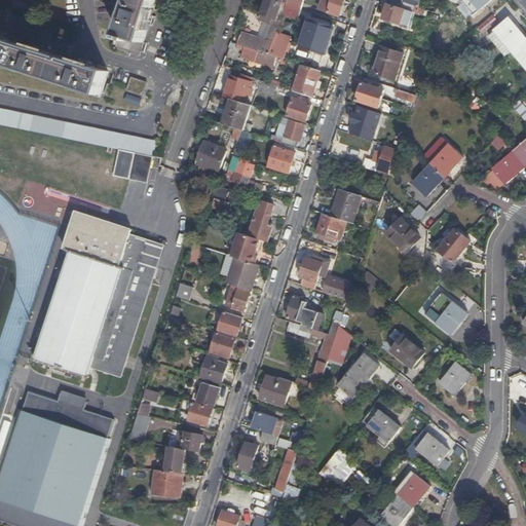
[(156,0),(130,0),(116,47),(140,55),(156,0)]
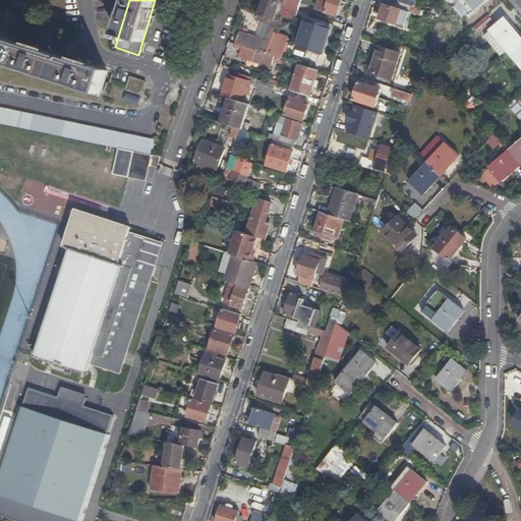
[(239,35),(236,44),(237,44),(266,54),(272,37),(277,19),(274,18),(280,1),(276,0),(264,0),(256,20),(268,23),(262,42),(239,35)]
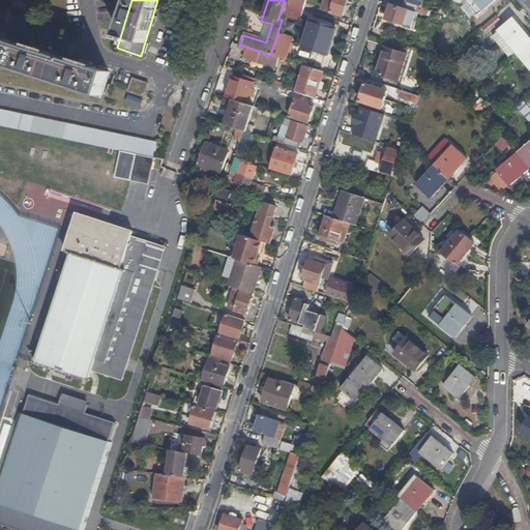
[(332,12),(343,16),(347,0),(325,0),(325,2),(334,5),(332,12)]
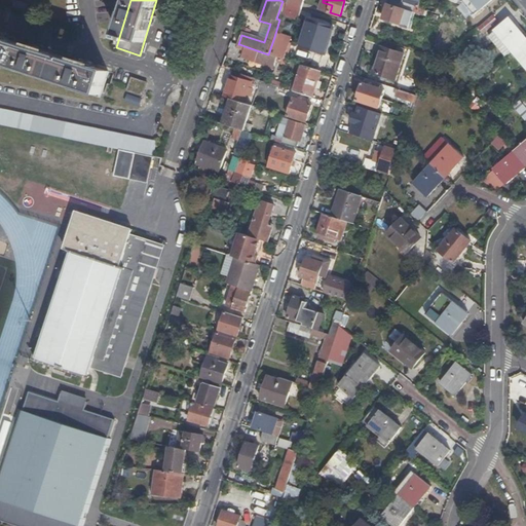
[(401,0),(389,0),(388,3),(413,11),(415,4),(404,1),(401,0)]
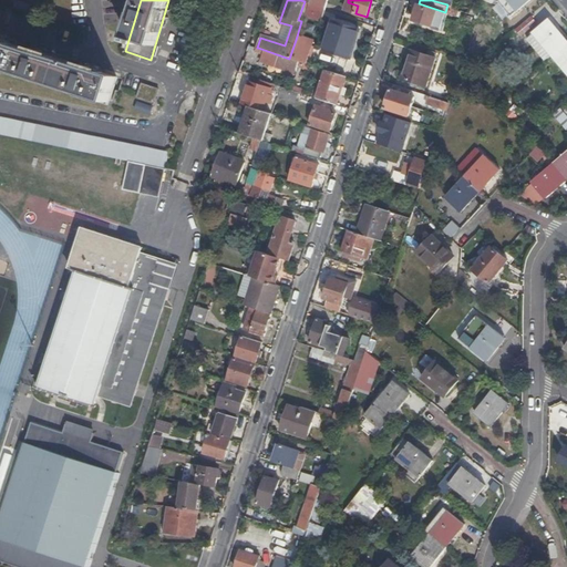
[(473,0),(470,12),(478,14),(482,1),(480,0),(473,0)]
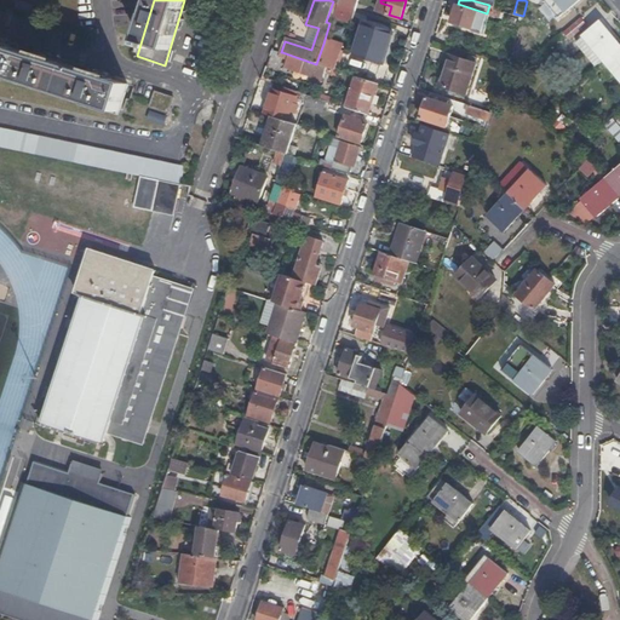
[(556,0),(566,11),(579,0),(556,0)]
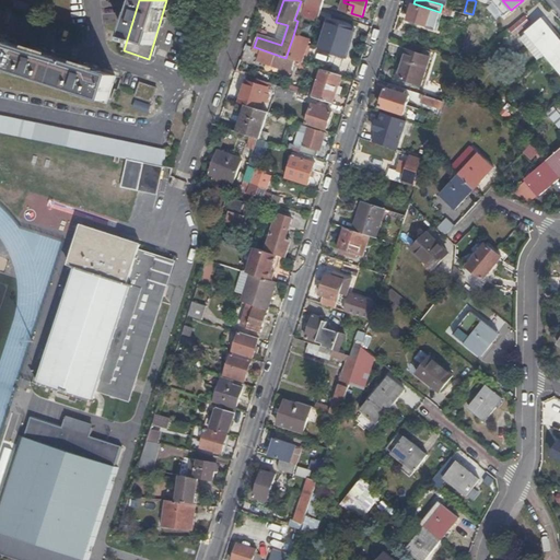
[(434,28),(440,12),(413,3),(409,20),(434,28)]
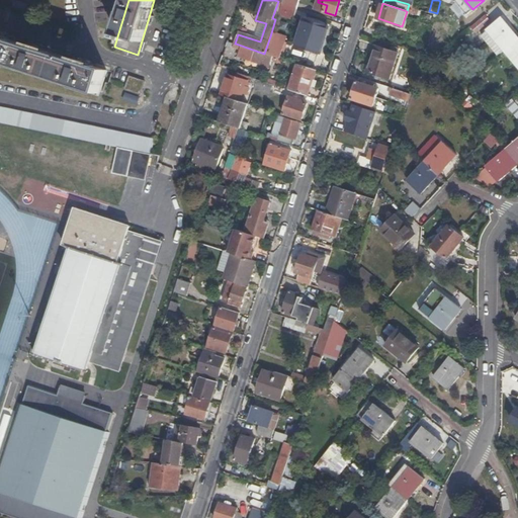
[(293,18),(296,10),(282,5),(278,13),(293,18)]
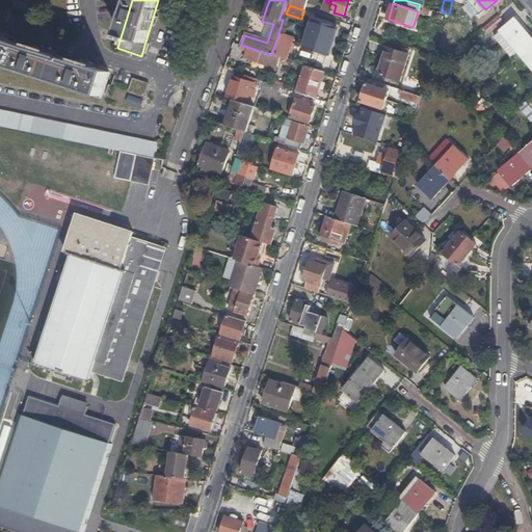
[(488,33),(503,22),(498,16),(483,28),(488,33)]
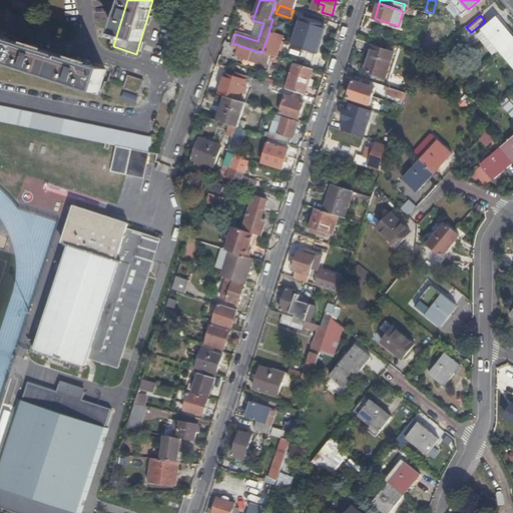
[(500,49),(512,37),(512,36),(497,18),(483,29),(484,30),(500,49)]
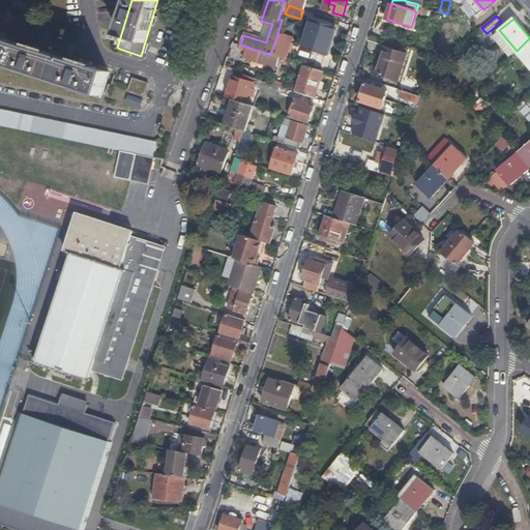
[(336,27),(312,20),(303,47),(325,54),(330,37),(333,38),(336,27)]
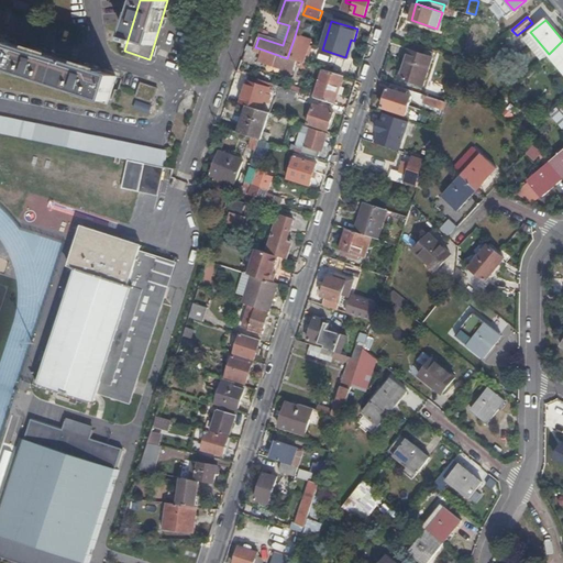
[(531,33),(523,40),(541,59),(549,54),(531,33)]
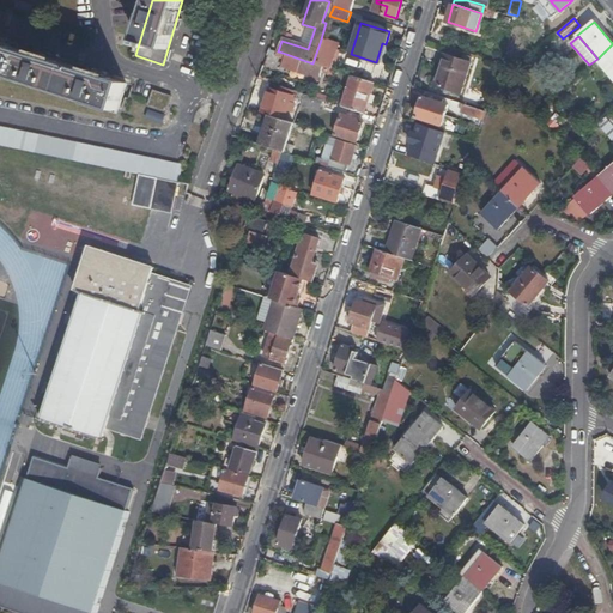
[(126,83),(0,43),(0,73),(116,111),(126,83)]
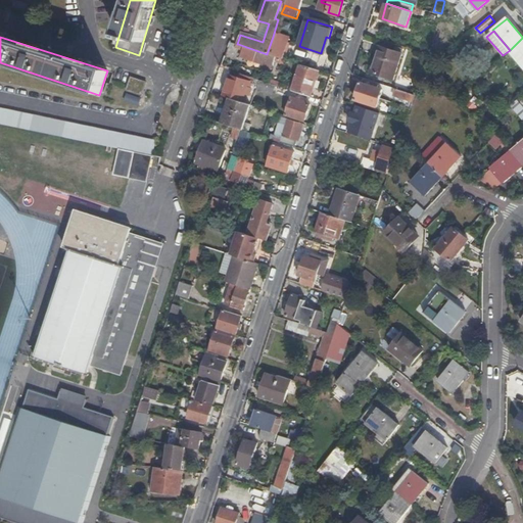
[(277,57),(282,58),(288,42),(273,37),(267,54),(277,57)]
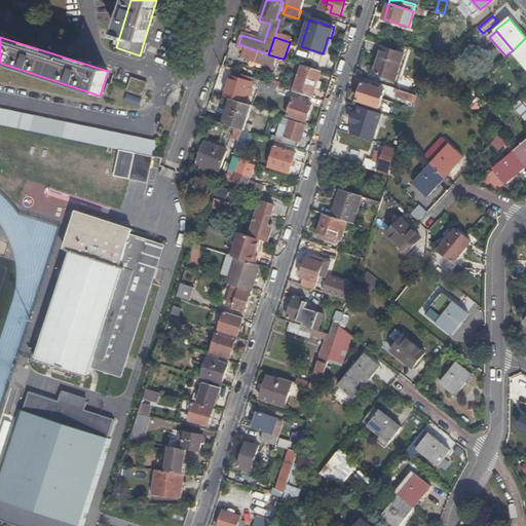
[(525,38),(513,50),(525,67),(525,38)]
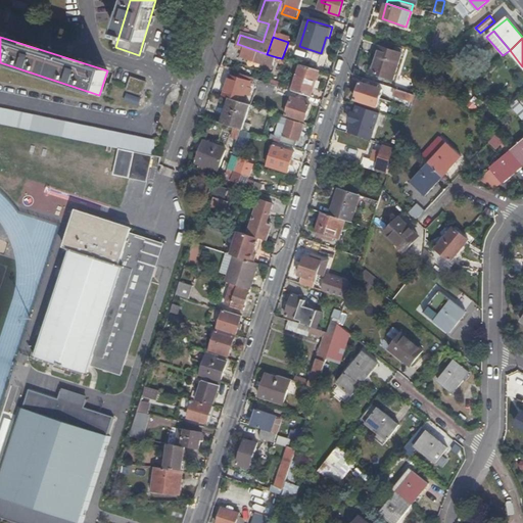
[(267,54),(238,44),(236,48),(245,51),(243,57),(265,64),(265,66),(272,69),(273,65),(274,65),(277,57),(267,54)]
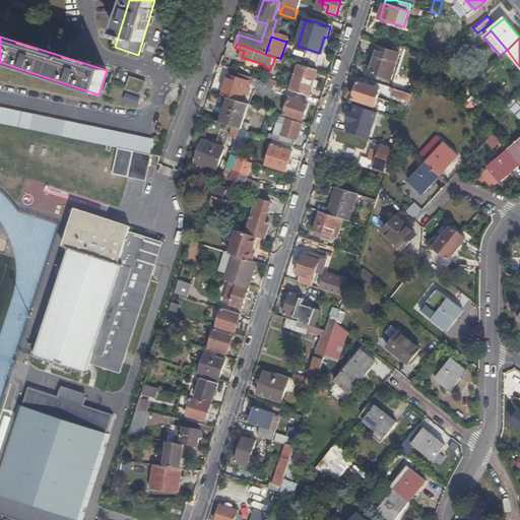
[(390,78),(398,52),(376,44),(368,70),(390,78)]
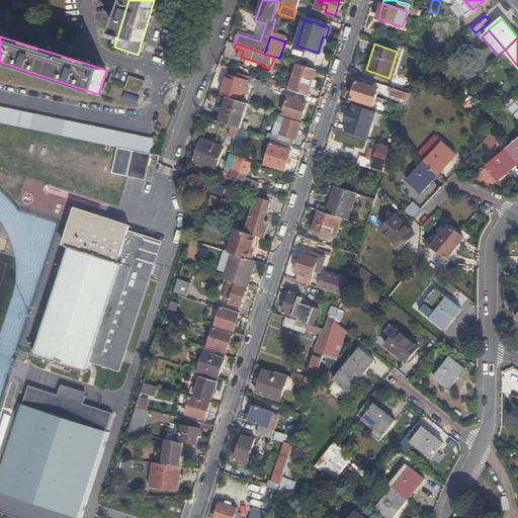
[(290,90),(309,96),(317,71),(298,65),(290,90)]
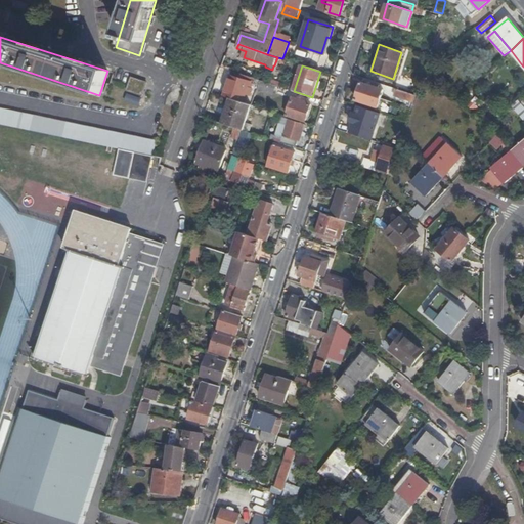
[(232,71),(230,76),(249,82),(252,83),(254,78),(232,71)]
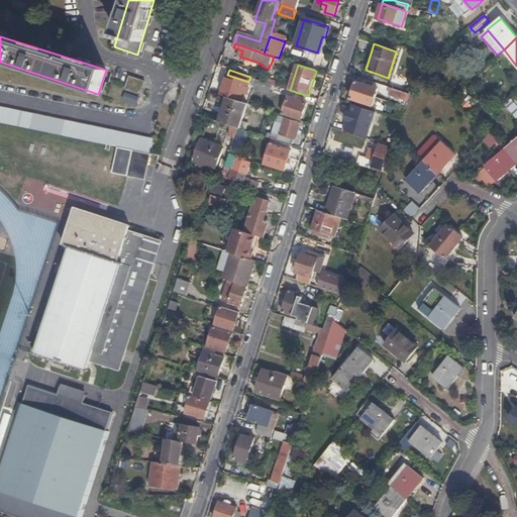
[(221,95),(227,97),(238,101),(245,81),(227,75),(227,76),(225,76),(223,81),(225,82),(221,95)]
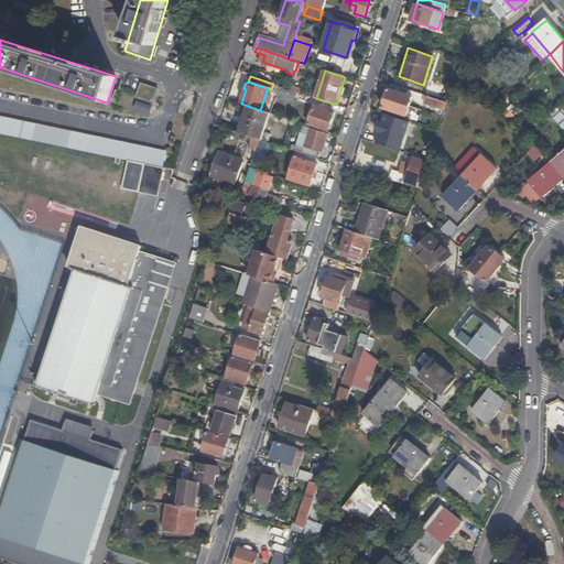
[(158,89),(141,84),(137,98),(153,104),(158,89)]
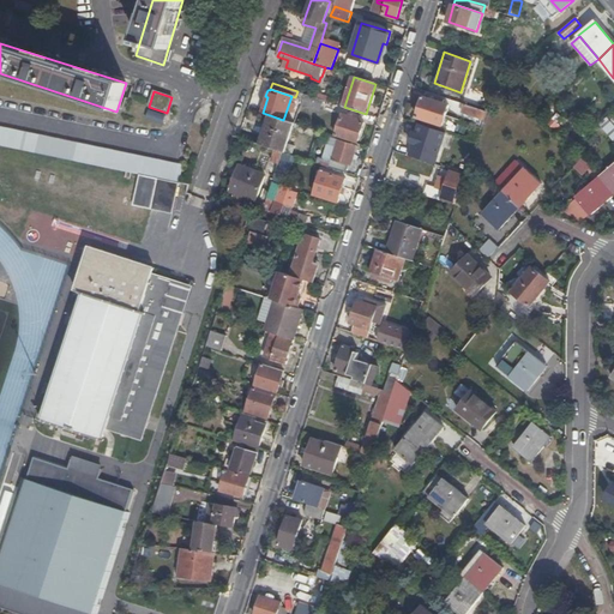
[(331,108),(332,103),(311,96),(308,101),(331,108)]
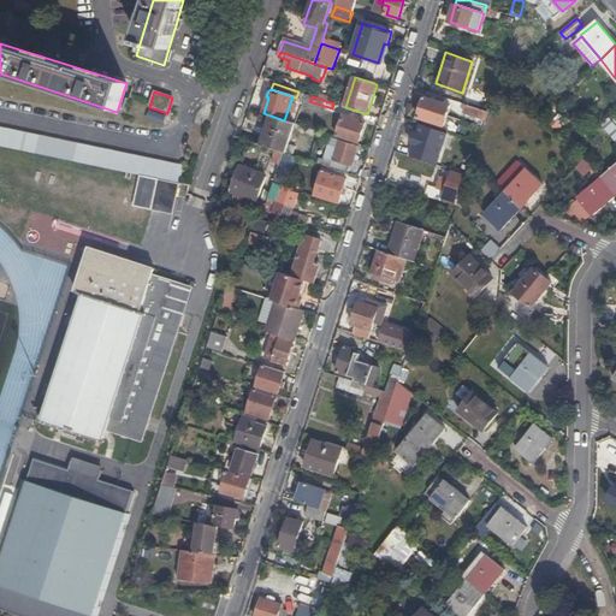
[(424,96),(421,106),(446,114),(450,105),(443,104),(436,100),(424,96)]
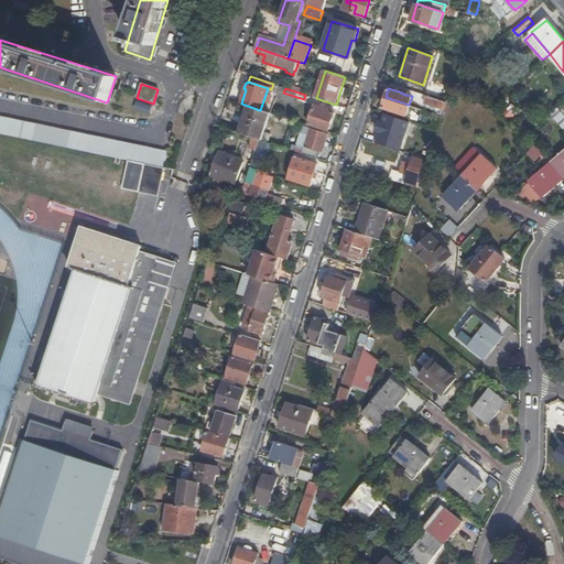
[(444,109),(446,101),(426,95),(424,102),(437,107),(444,109)]
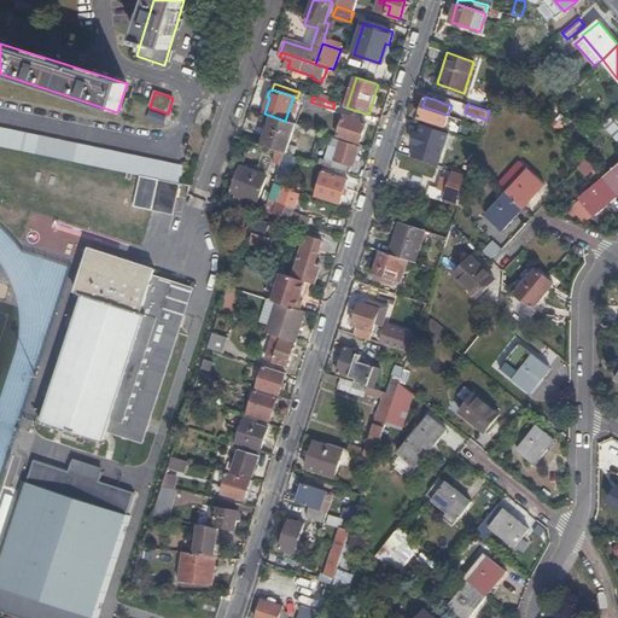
[(302,105),(299,115),(313,118),(315,109),(302,105)]
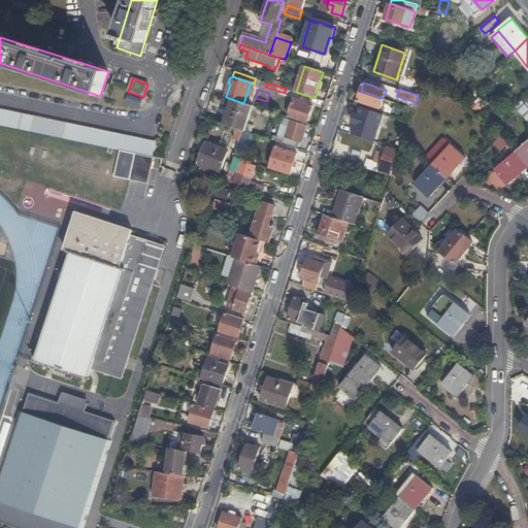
[(383,98),(361,91),(358,100),(368,103),(367,105),(373,107),(374,105),(380,107),(383,98)]
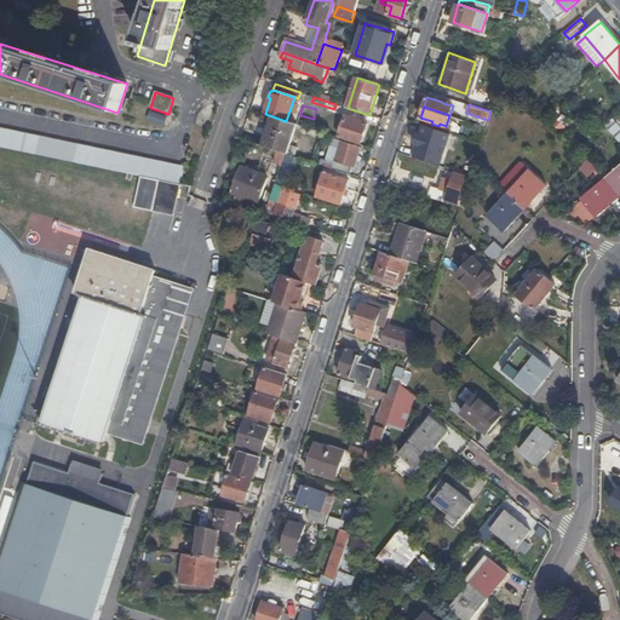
[(273,116),(263,147),(285,153),(294,124),(286,121),(273,116)]
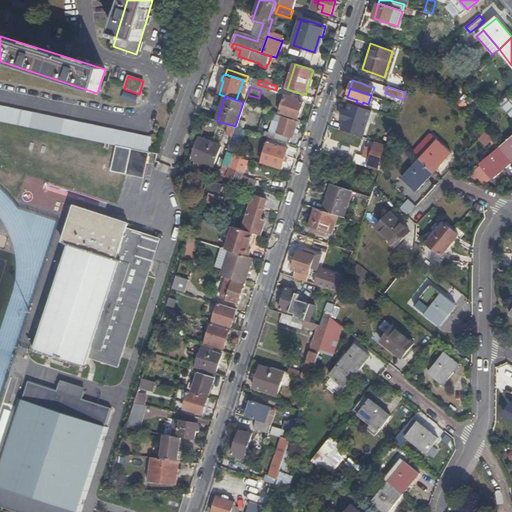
[(286,96),(280,114),(297,120),(303,102),(286,96)]
